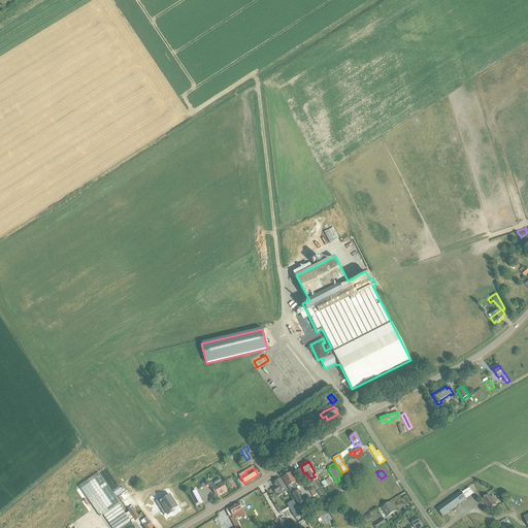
[(139,475),(143,482),(149,477),(144,471),(139,475)]
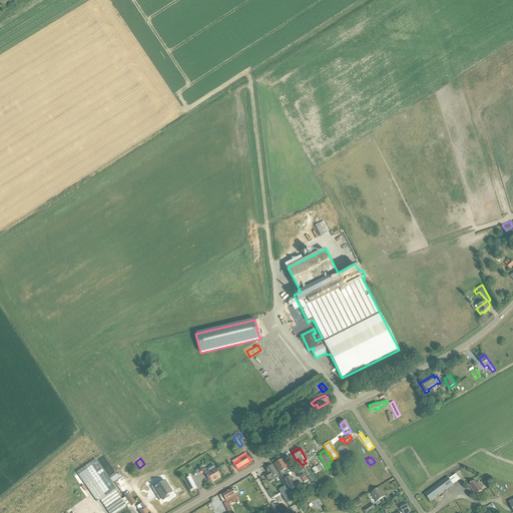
[(116,489),(96,460),(77,473),(97,503),(100,501),(108,512),(117,512),(127,506),(128,509),(136,504),(130,494),(122,500),(115,490),(116,489)]
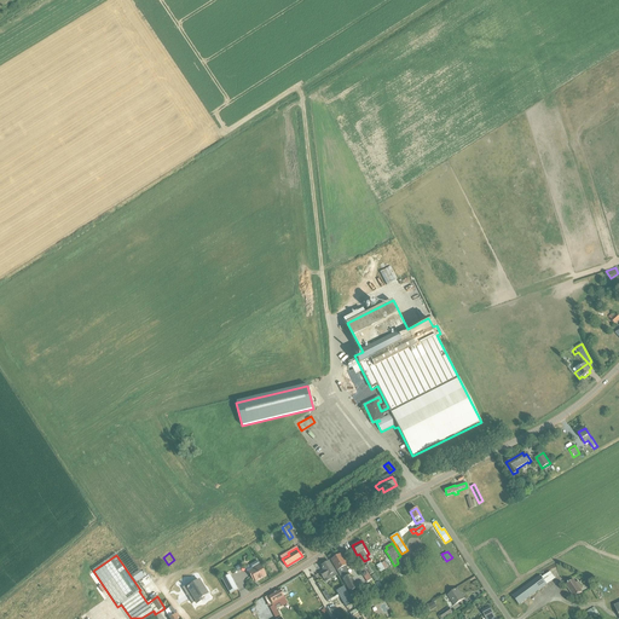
[(331,560),(333,561),(357,603),(359,602),(359,600),(360,599),(357,593),(365,586),(362,580),(356,584),(345,567),(346,566),(340,555),(331,560)]
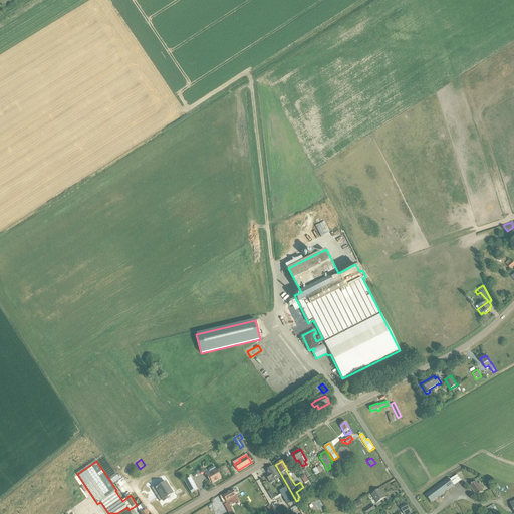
[(305,484),(309,481),(299,465),(296,467),(301,477),(305,484)]
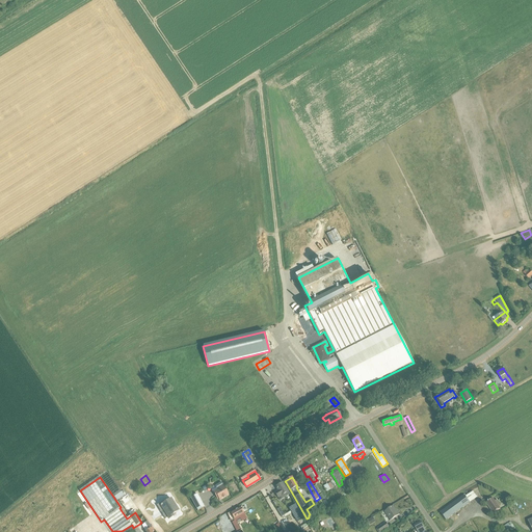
[(217,488),(213,490),(215,495),(216,494),(219,499),(229,494),(223,485),(222,485),(221,482),(215,485),(217,488)]
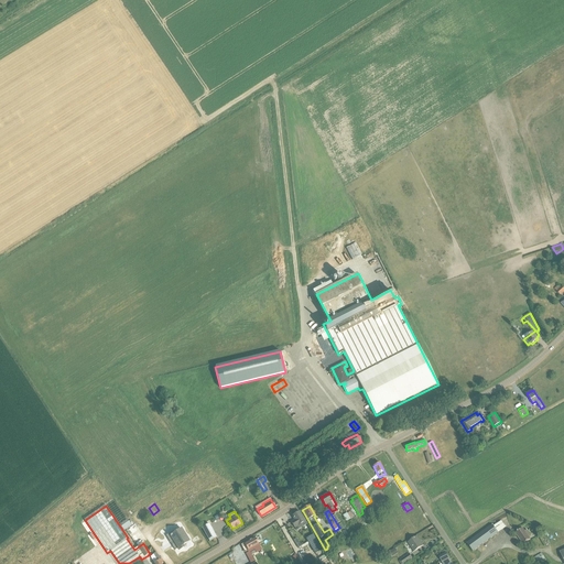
[(300,511),(292,516),(295,520),(292,522),(294,527),(297,525),(299,525),(301,523),(303,527),(307,524),(300,511)]
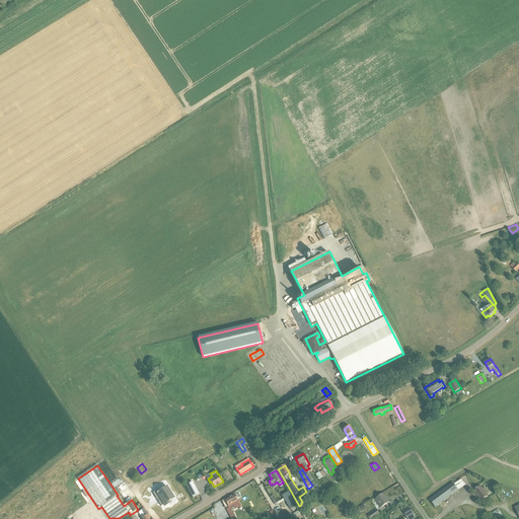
[(117,488),(120,493),(125,490),(119,479),(112,485),(115,489),(117,488)]
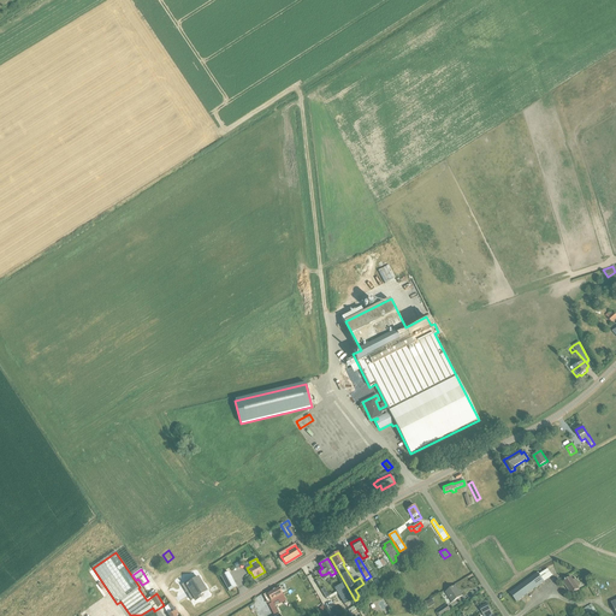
[(548,569),(539,576),(537,574),(509,593),(516,603),(544,582),(552,576),(548,569)]
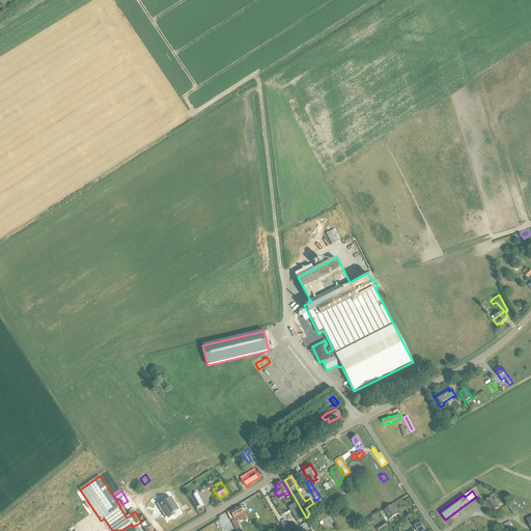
[(191,496),(192,498),(197,509),(204,506),(197,493),(191,496)]
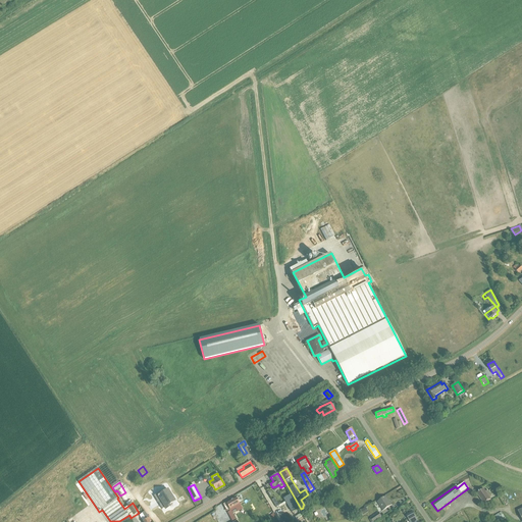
[(154,488),(150,491),(147,487),(142,491),(146,498),(156,490),(154,488)]
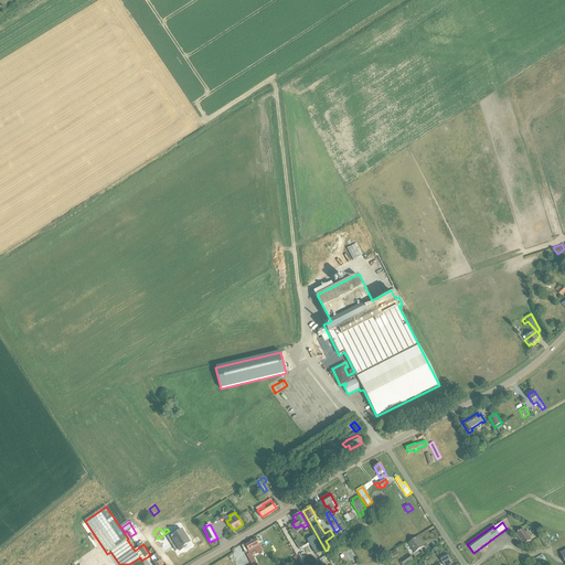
[(525,532),(524,530),(523,529),(516,534),(524,545),(531,541),(530,537),(532,536),(528,531),(525,532)]
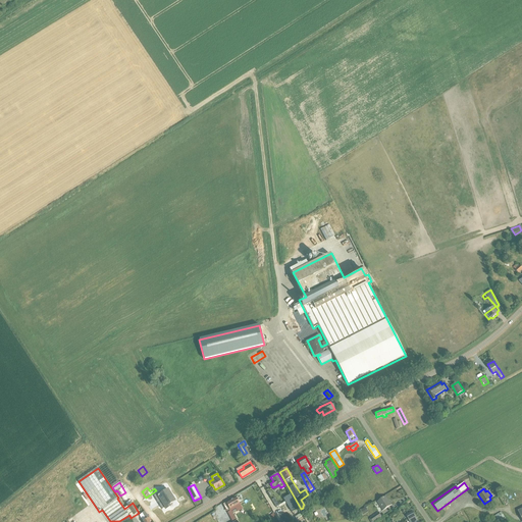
[(164,498),(160,500),(162,504),(160,506),(162,509),(164,508),(166,510),(170,507),(169,505),(175,501),(168,489),(162,493),(164,498)]
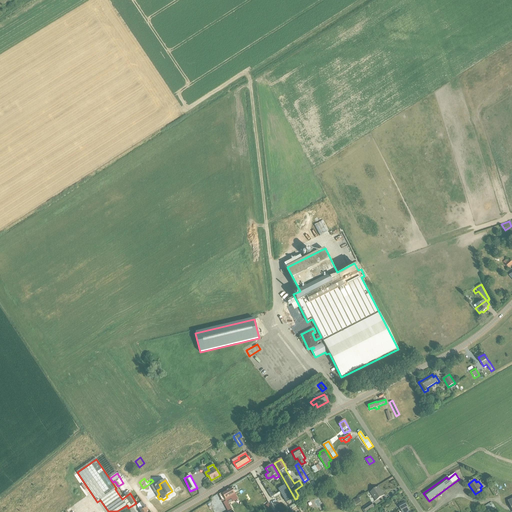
[(126,483),(121,486),(125,494),(131,491),(126,483)]
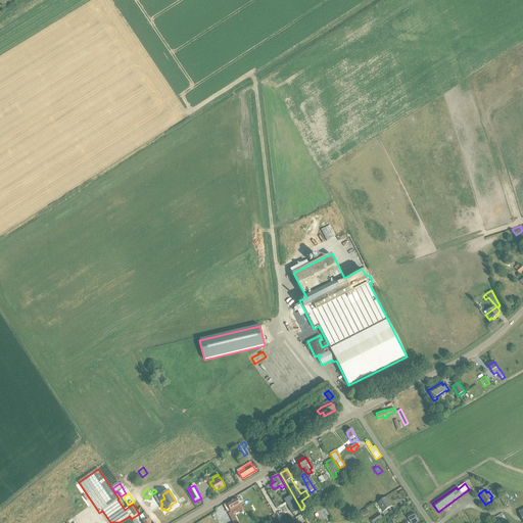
[(285,498),(284,498),(292,513),(298,509),(290,495),(287,497),(285,498)]
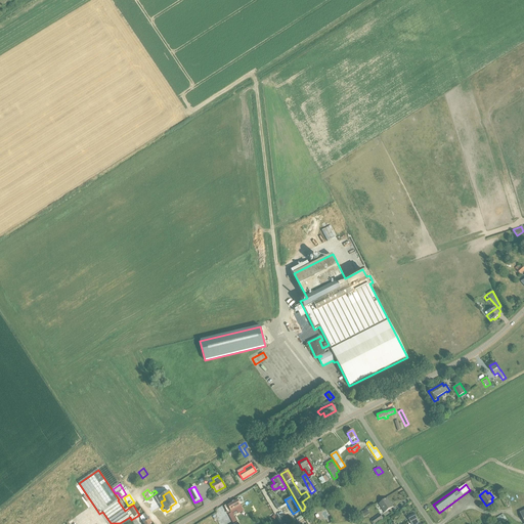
[(379,504),(385,513),(393,507),(391,505),(387,498),(379,504)]
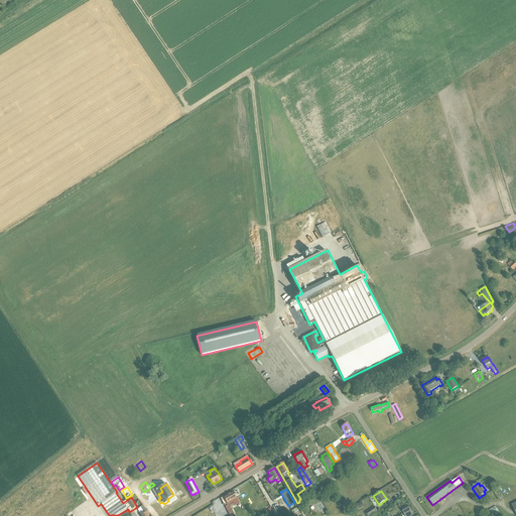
[(230,494),(224,497),(227,503),(237,498),(234,492),(233,492),(232,492),(230,493),(230,494)]
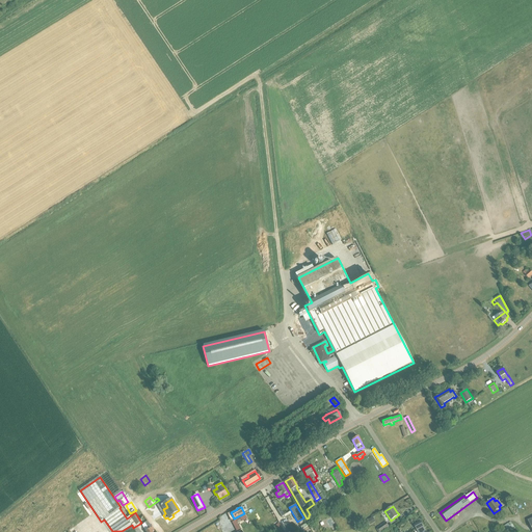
[(372,517),(366,522),(369,526),(375,522),(372,517)]
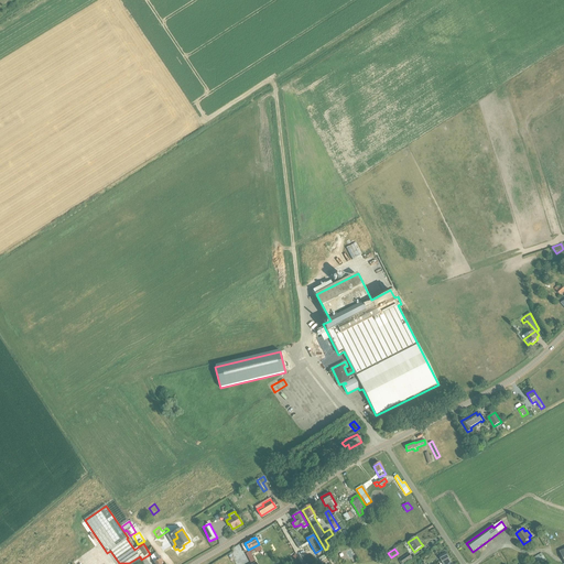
[(151,556),(154,563),(155,563),(162,563),(164,562),(162,559),(156,552),(151,556)]
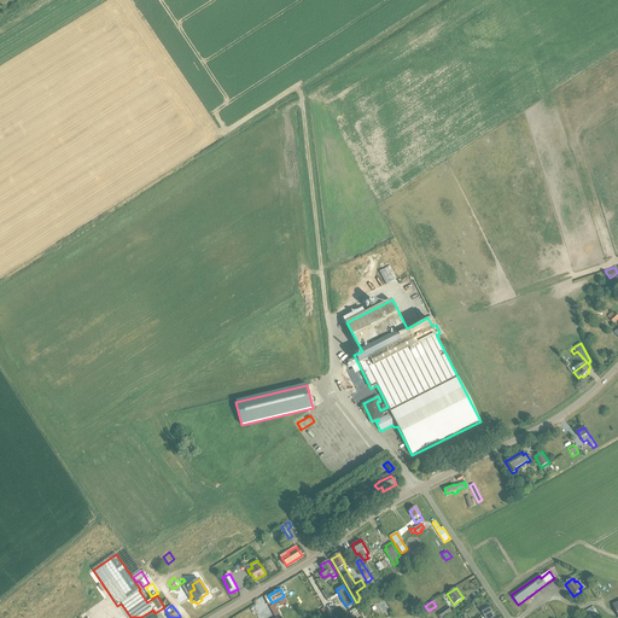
[(489,606),(481,610),(481,611),(483,610),(487,617),(495,617),(493,612),(489,606)]
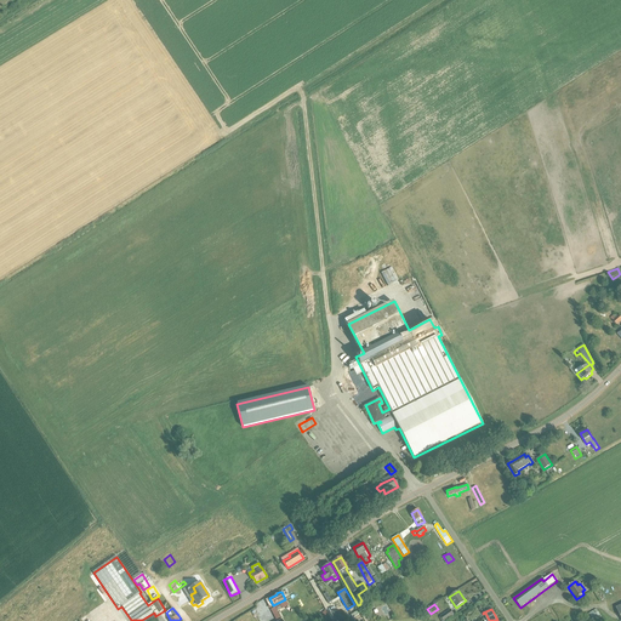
[(585,616),(587,620),(594,620),(600,617),(596,609),(585,616)]
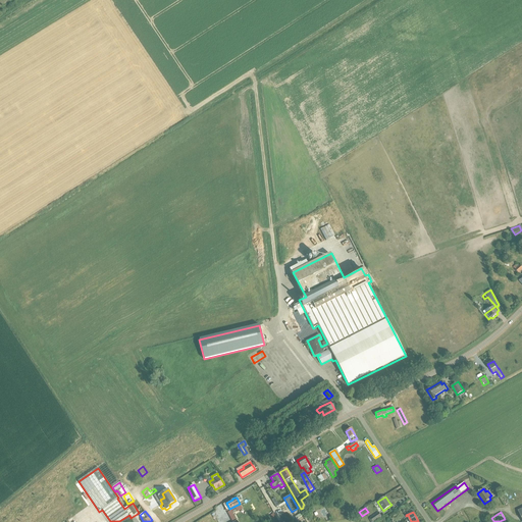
[(370,519),(372,521),(373,521),(381,517),(379,513),(370,519)]
